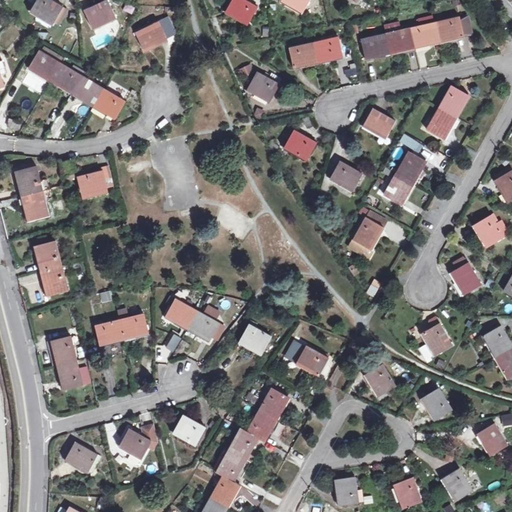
[(36,0),(31,9),(37,13),(39,14),(38,15),(51,22),(52,21),(55,23),(56,20),(62,23),(69,10),(52,0),(36,0)]
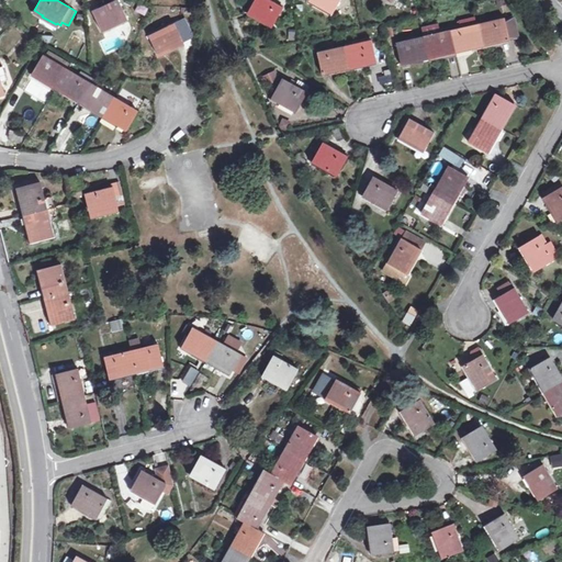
[(114,0),(92,11),(99,24),(124,12),(119,0),(114,0)]
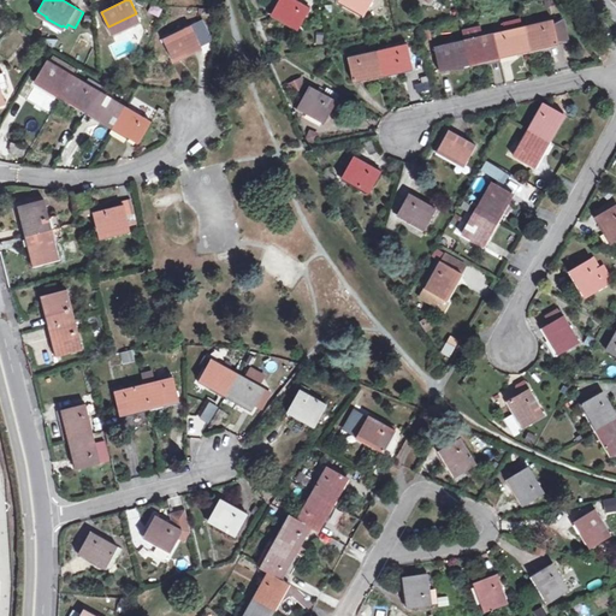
[(297,0),(279,0),(277,6),(302,21),(311,7),(297,0)]
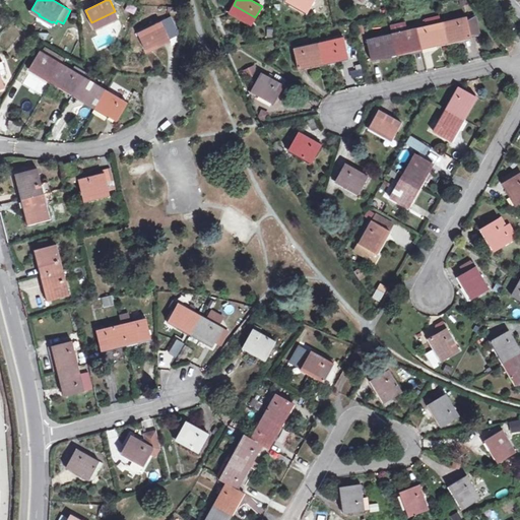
[(285,0),(307,12),(313,0),(285,0)]
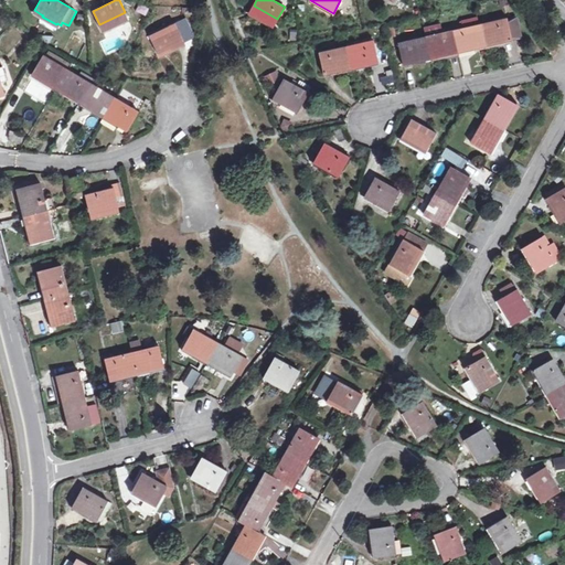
[(274,24),(277,19),(254,6),(251,11),(274,24)]
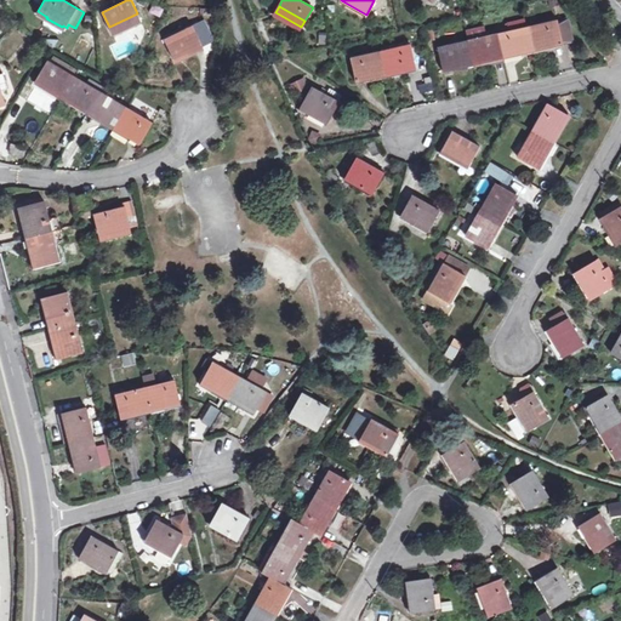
[(141,20),(137,13),(109,27),(113,33),(141,20)]
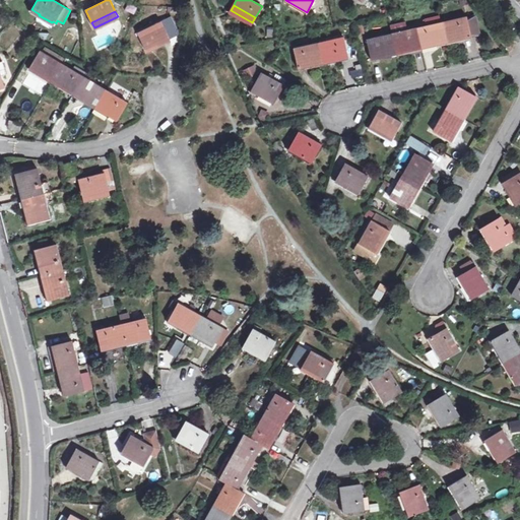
[(441,21),(440,15),(424,18),(426,25),(441,21)]
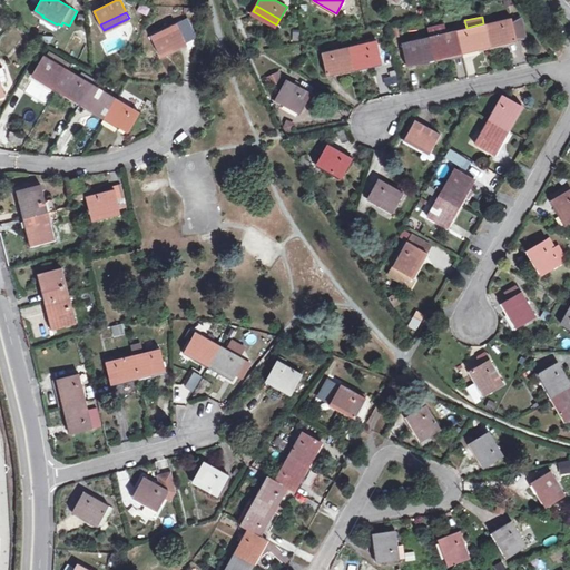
[(483,23),(487,38),(489,45),(493,43),(494,45),(511,41),(510,39),(517,38),(511,18),(483,23)]
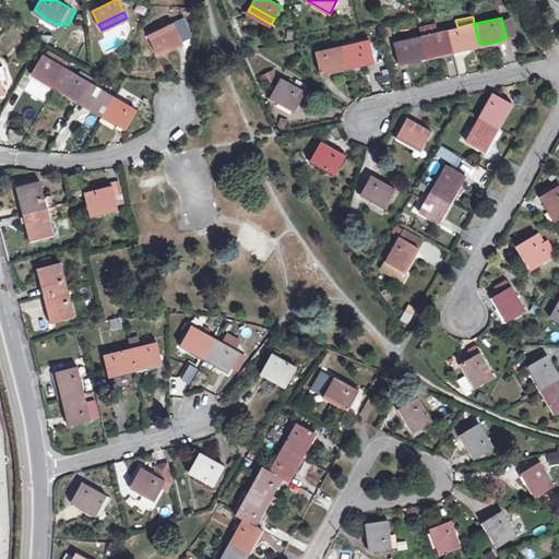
[(149,35),(154,46),(173,37),(176,44),(182,40),(174,22),(149,35)]
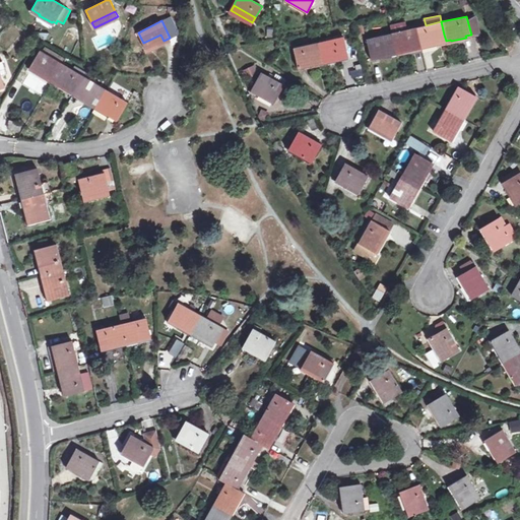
[(354,23),(356,35),(365,34),(363,21),(354,23)]
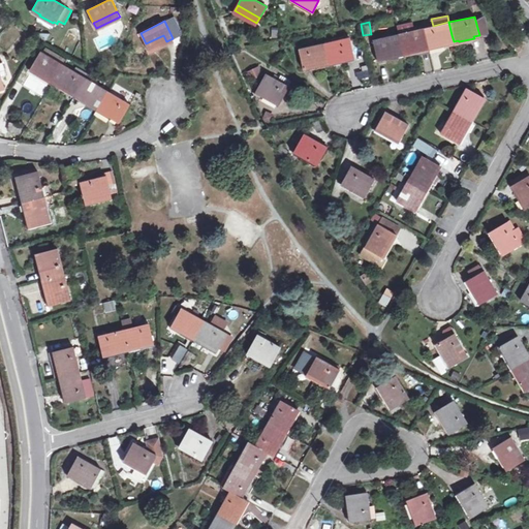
[(433,26),(425,27),(429,47),(437,45),(436,39),(452,35),(448,22),(433,26)]
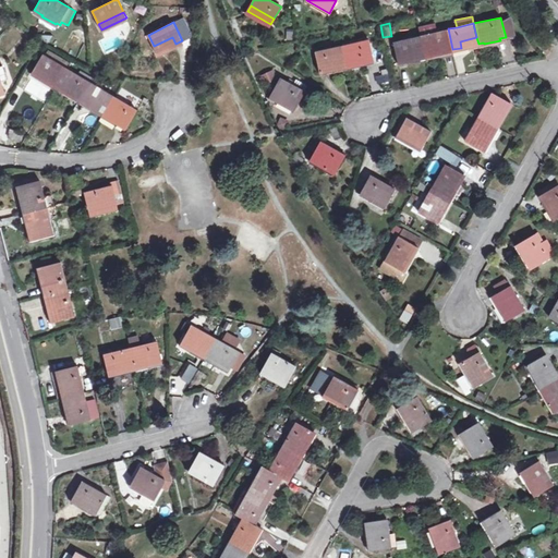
[(421,35),(424,49),(425,56),(426,58),(446,53),(446,51),(452,49),(448,28),(447,24),(441,26),(443,29),(421,35)]
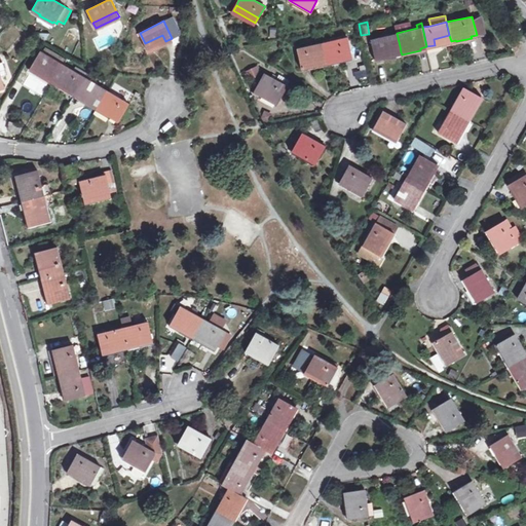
[(12,45),(22,35),(11,25),(2,35),(12,45)]
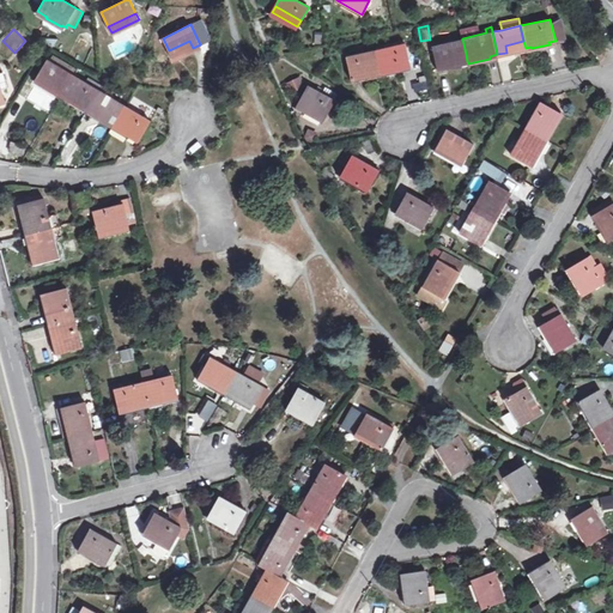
[(436,60),(466,54),(462,38),(434,44),(436,60)]
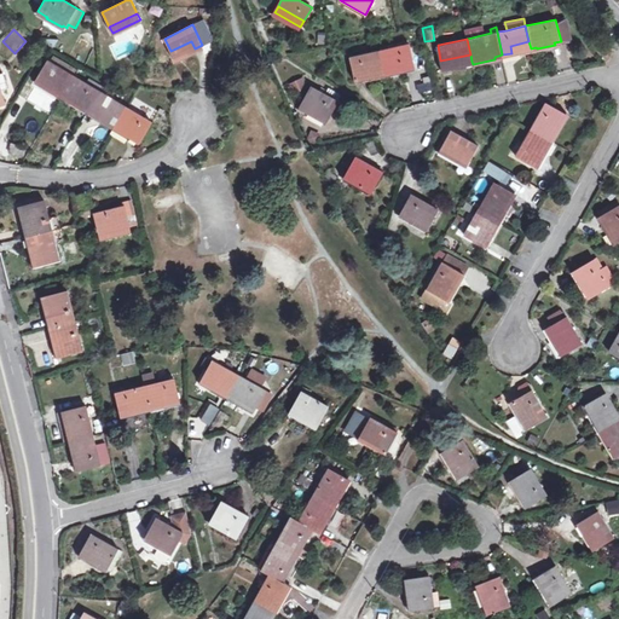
[(191,41),(171,51),(174,58),(195,48),(191,41)]
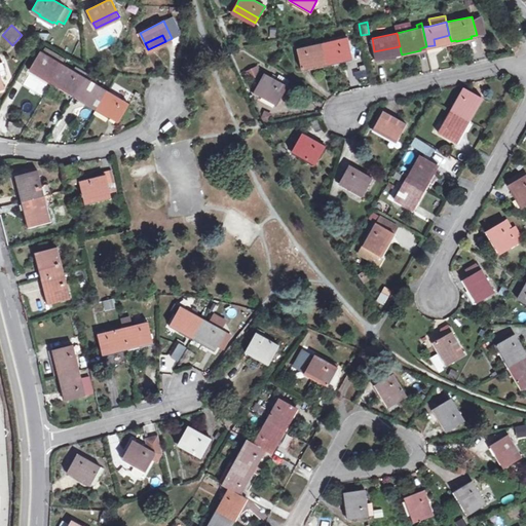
[(434,39),(435,45),(451,41),(449,35),(434,39)]
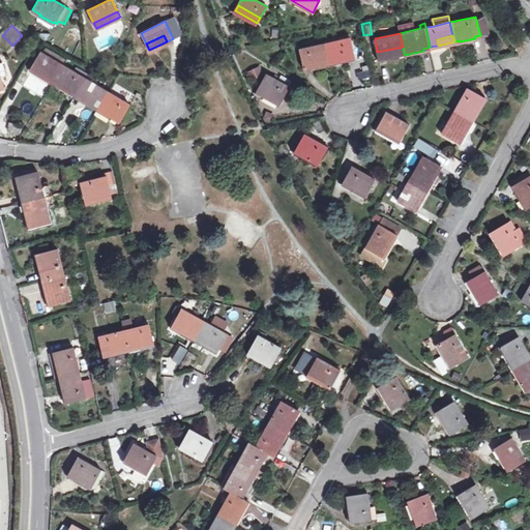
[(350,36),(325,42),(329,61),(335,60),(335,62),(355,58),(350,36)]
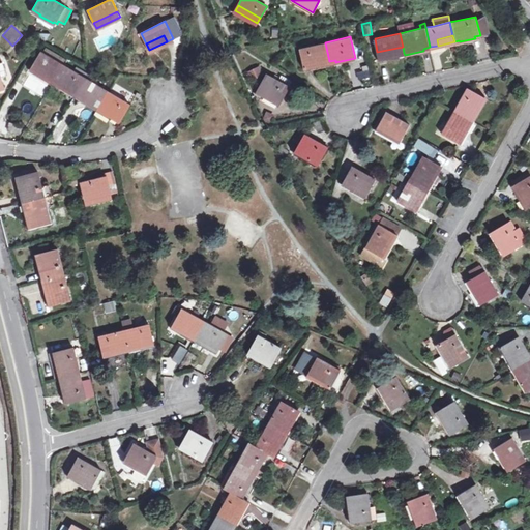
[(323,63),(329,61),(325,42),(300,49),(303,61),(310,60),(312,67),(324,64),(323,63)]
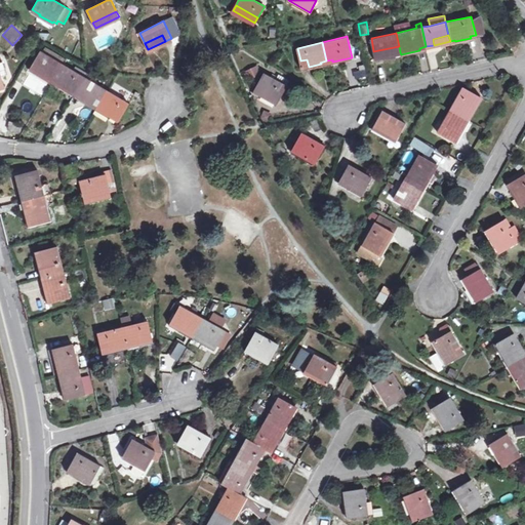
[(400,52),(399,46),(373,51),(375,58),(400,52)]
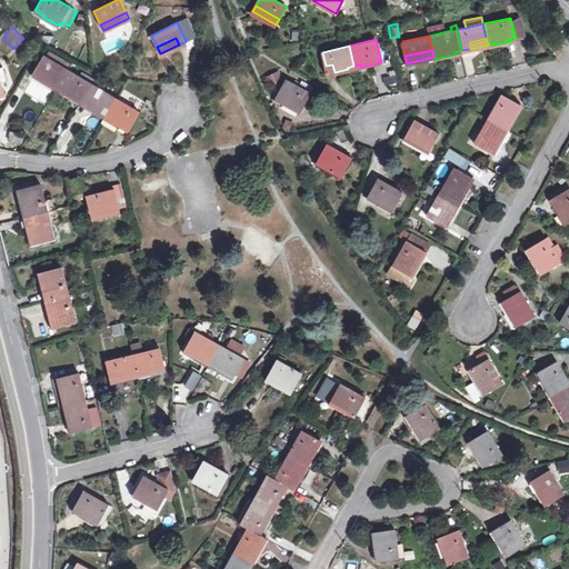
[(33,73),(58,88),(68,69),(45,55),(33,73)]
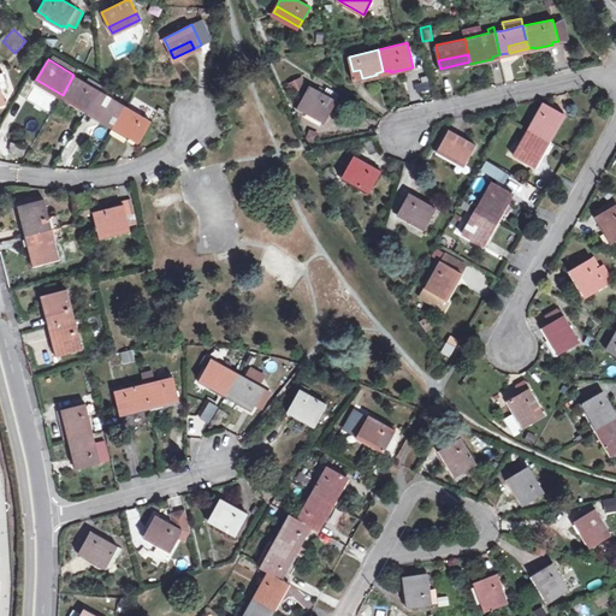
[(360,70),(353,71),(354,81),(362,78),(360,70)]
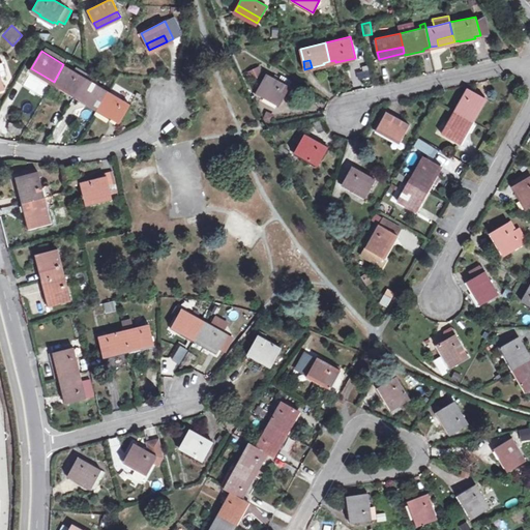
[(75,70),(63,64),(54,82),(77,95),(86,78),(75,70)]
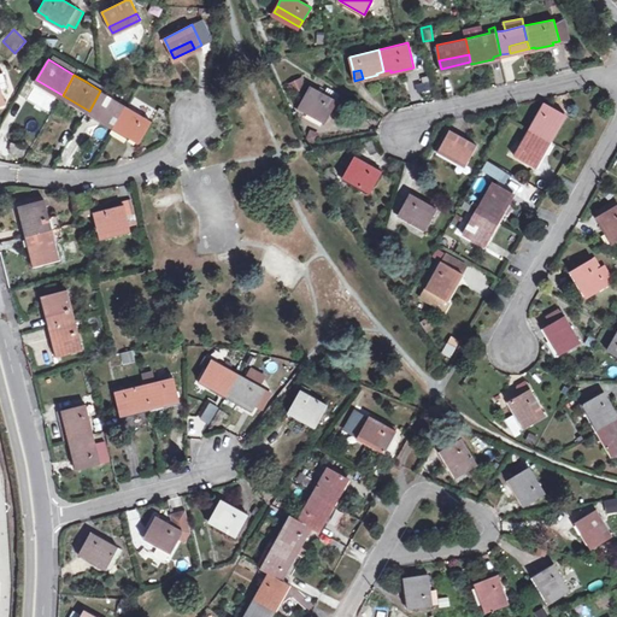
[(292,93),(305,89),(303,77),(288,81),(292,93)]
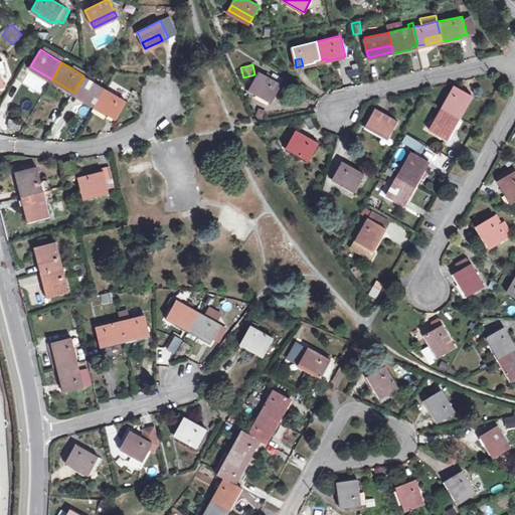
[(72,68),(83,75),(86,72),(74,65),(72,68)]
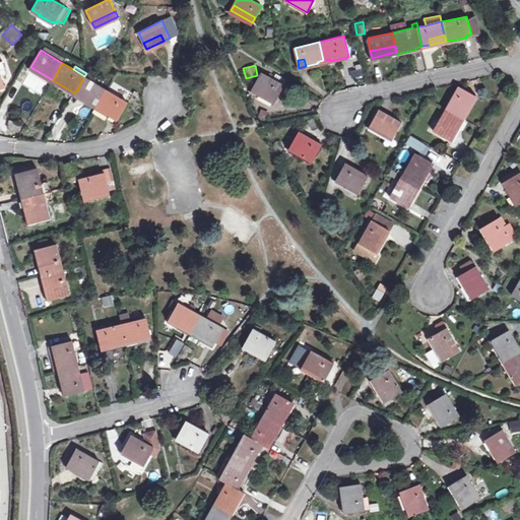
[(252,88),(275,102),(284,84),(261,72),(252,88)]
